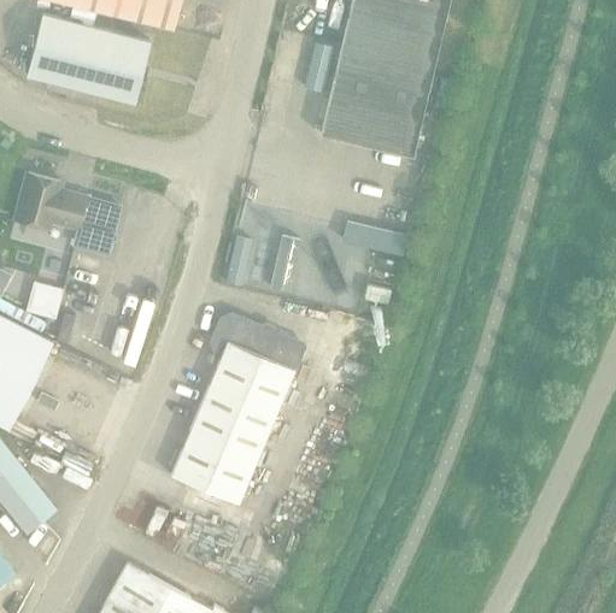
[(42,0),(174,31),(181,0),(42,0)]
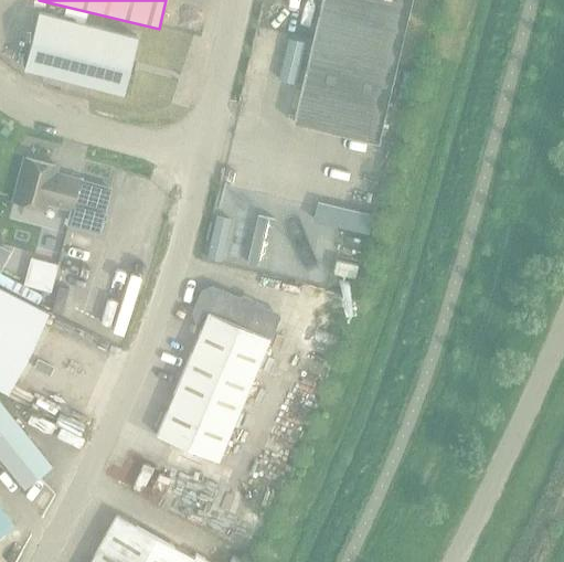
[(326,0),(295,123),(381,146),(413,0),(326,0)]
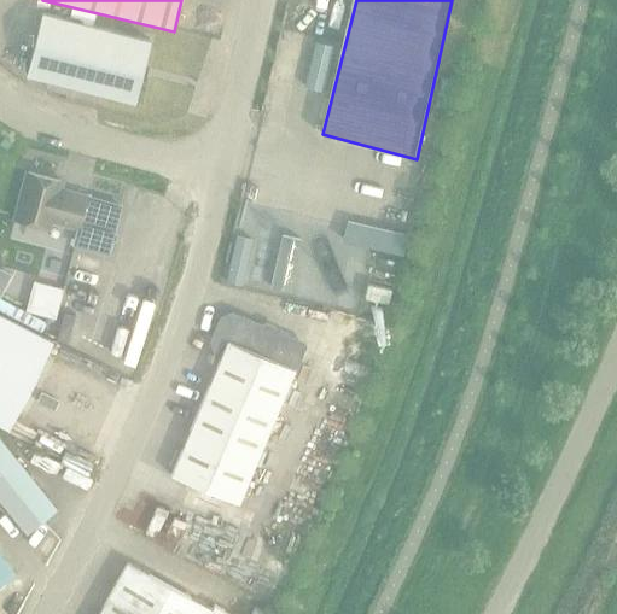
[(28,77),(134,104),(150,44),(44,16),(28,77)]
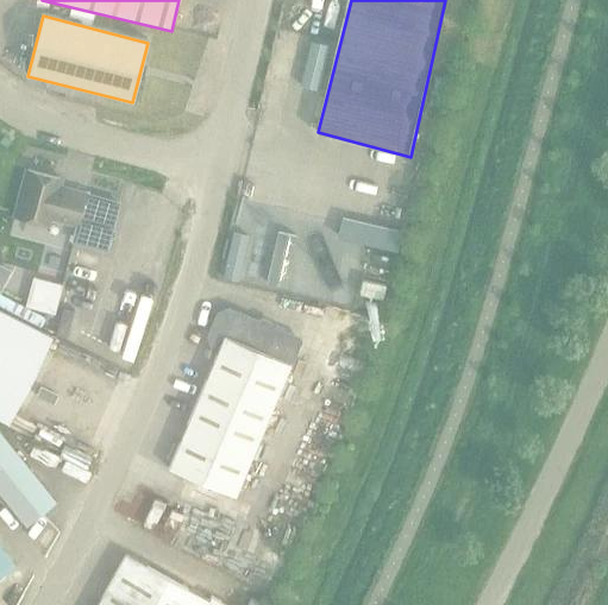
[(50,220),(77,227),(86,197),(58,190),(61,182),(27,172),(16,220),(48,228),(50,220)]
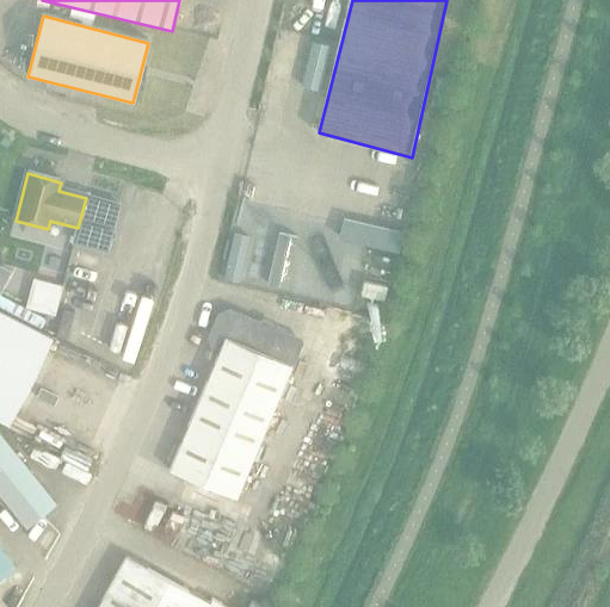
[(119,206),(86,198),(78,228),(74,245),(106,253),(119,206)]
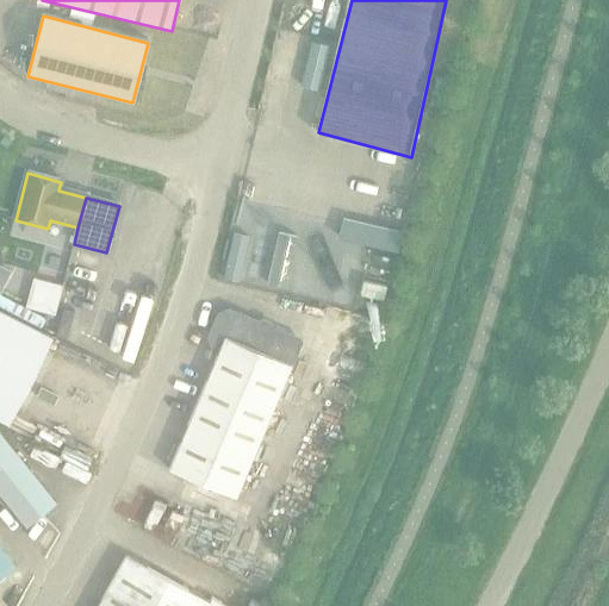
[(360,298),(383,303),(386,289),(364,283),(360,298)]
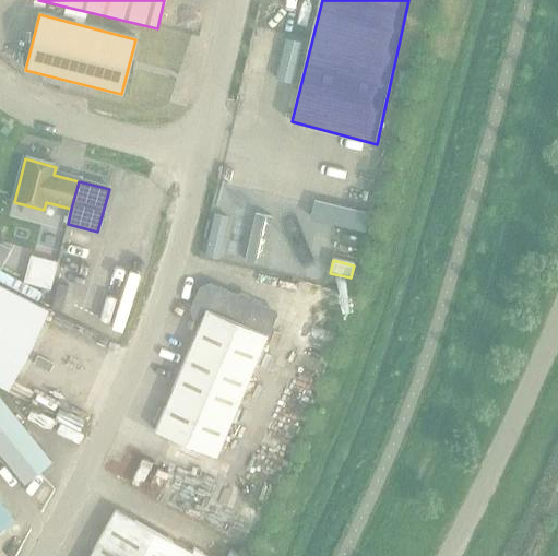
[(0,386),(8,390),(48,311),(0,286),(0,386)]
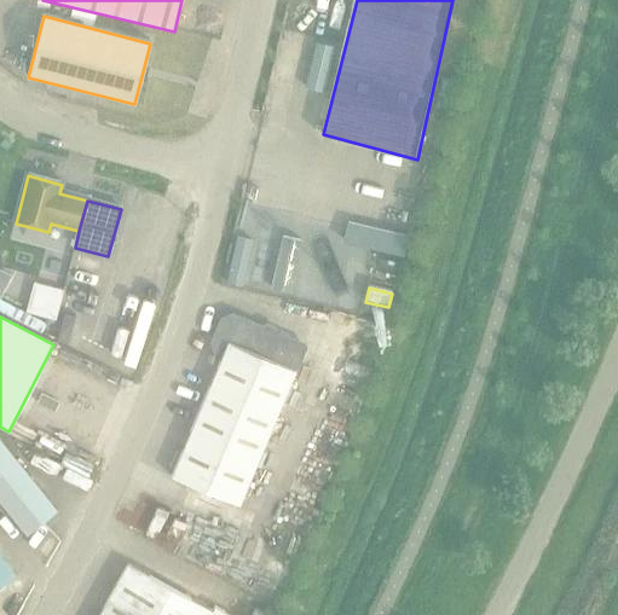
[(242,324),(241,324),(232,320),(224,324),(215,346),(219,354),(223,355),(172,479),(240,508),(305,350),(242,324)]
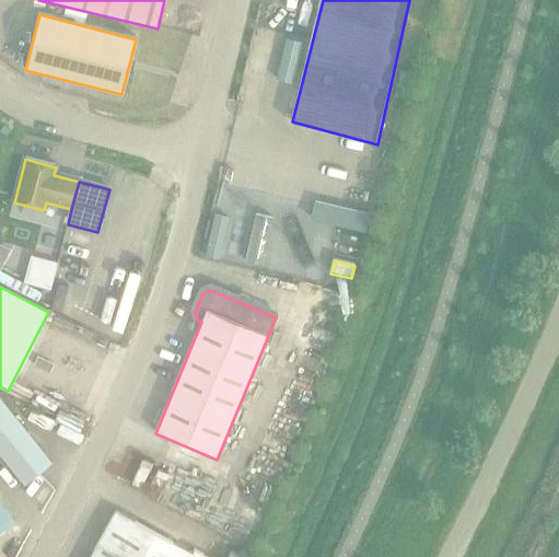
[(0,456),(24,487),(51,465),(0,401),(0,456)]
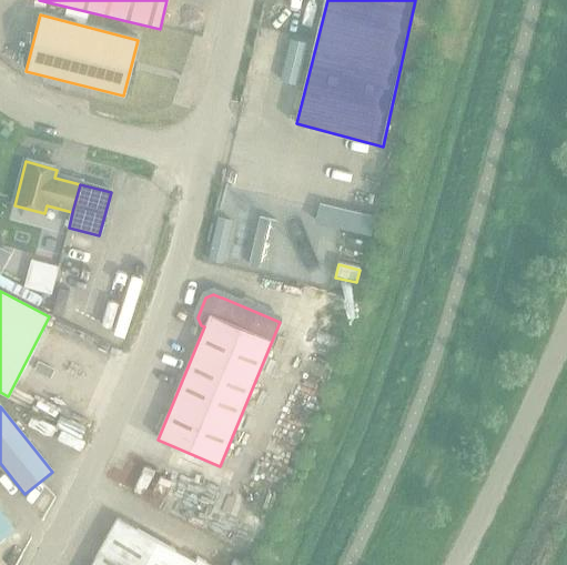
[(0,542),(14,531),(0,513),(0,542)]
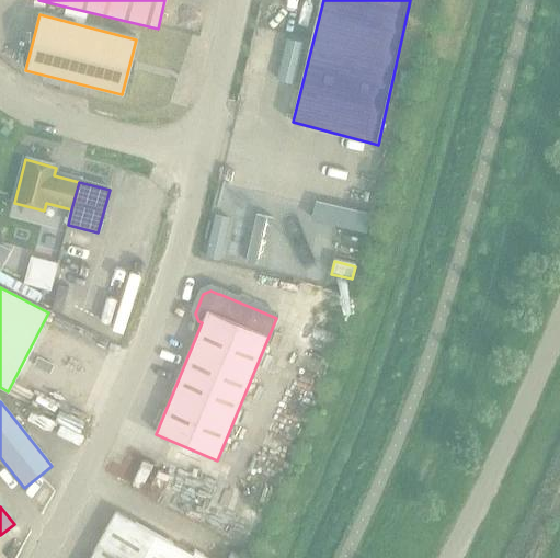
[(203,557),(194,553),(192,557),(116,514),(91,557),(203,557)]
